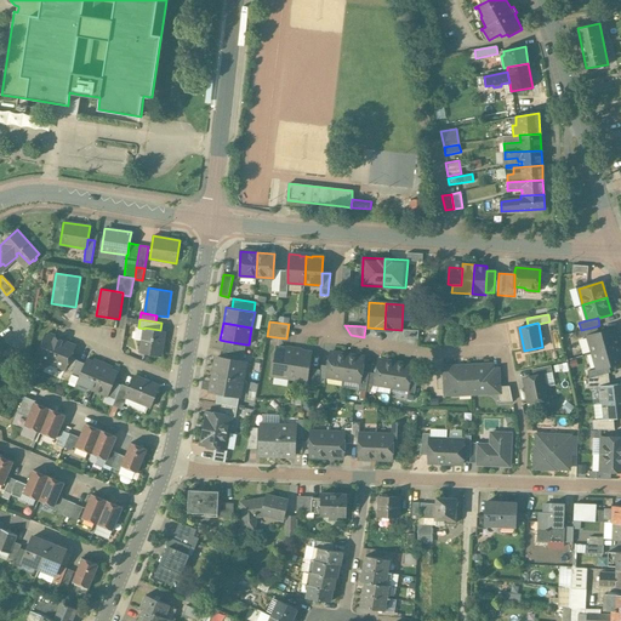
[(581,330),(579,331),(580,339),(587,336),(599,332),(597,326),(581,330)]
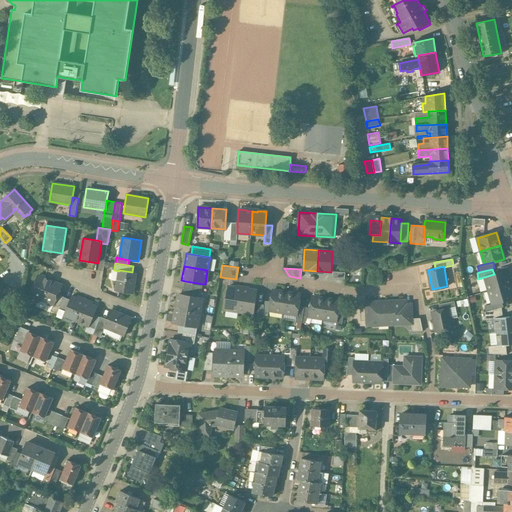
[(132,272),(119,270),(119,271),(116,291),(133,294),(136,273),(132,272)]
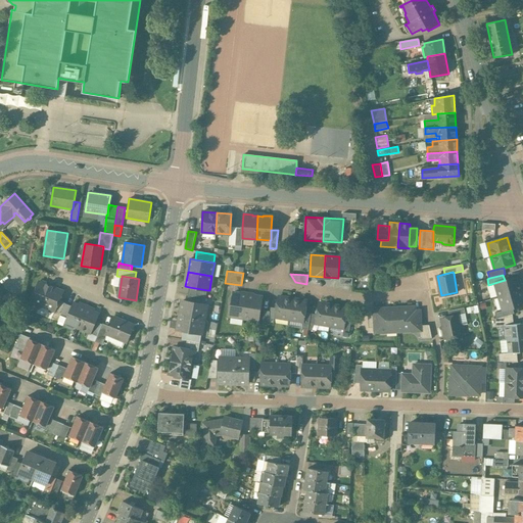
[(505,280),(494,283),(498,296),(521,290),(520,286),(521,285),(518,277),(505,280)]
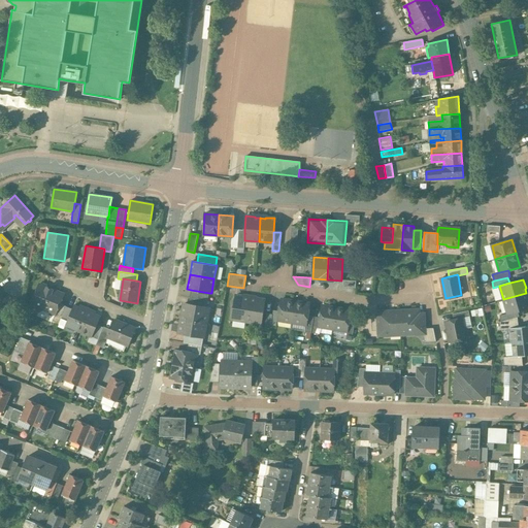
[(64,294),(39,284),(30,304),(55,314),(55,315),(60,303),(64,294)]
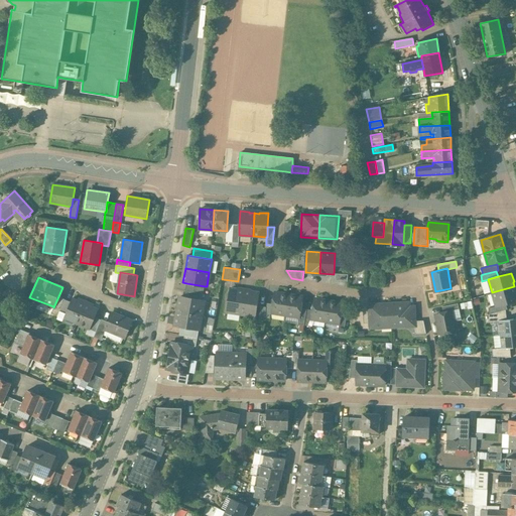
[(205,286),(186,283),(185,291),(203,294),(205,286)]
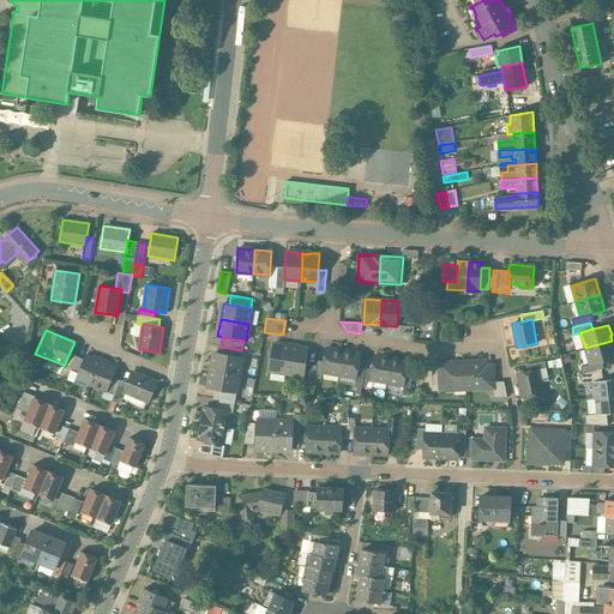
[(612,341),(585,348),(590,365),(602,361),(613,357),(613,345),(613,347),(612,341)]
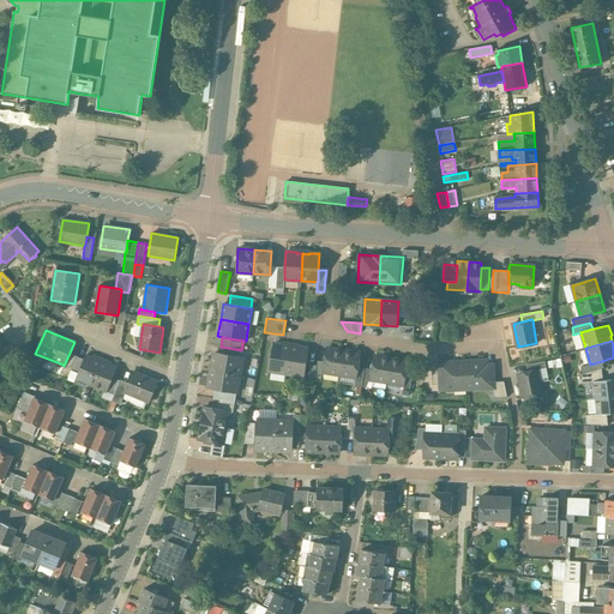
[(284,345),(275,343),(270,371),(287,374),(290,347),(284,345)]
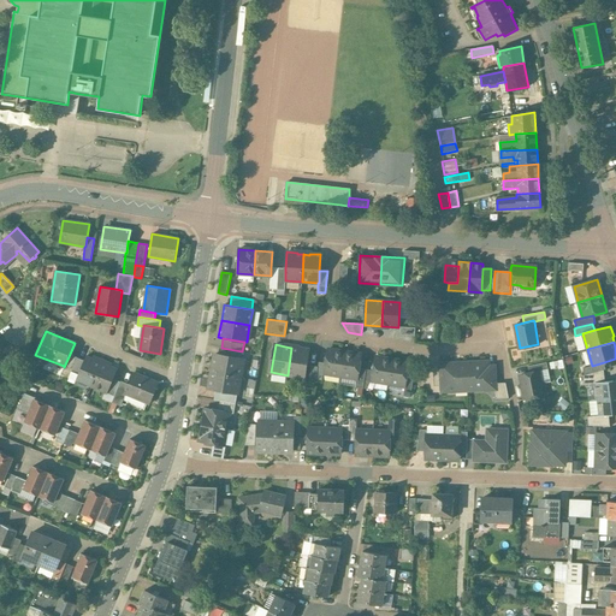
[(242,351),(221,348),(220,355),(241,359),(242,351)]
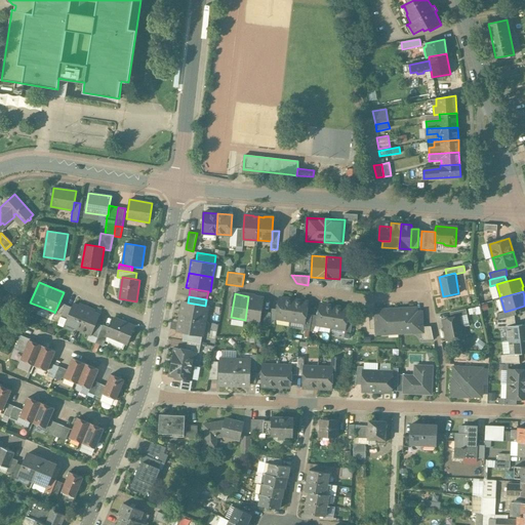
[(253,297),(248,296),(245,320),(259,322),(263,297),(253,296),(253,297)]
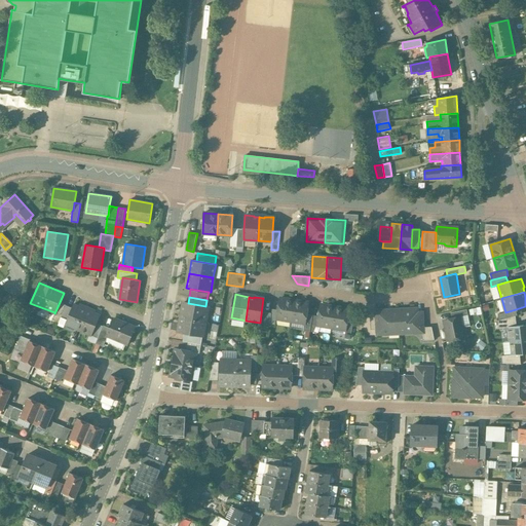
[(294,300),(280,298),(278,310),(276,318),(291,321),(294,300)]
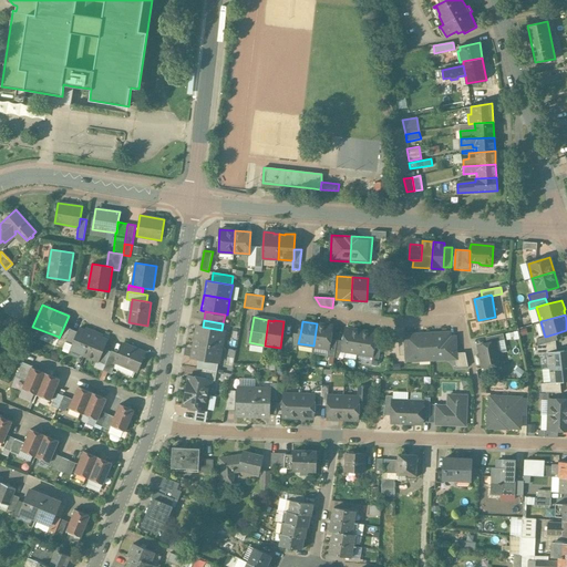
[(332,326),(317,323),(313,346),(329,349),(330,339),(332,326)]
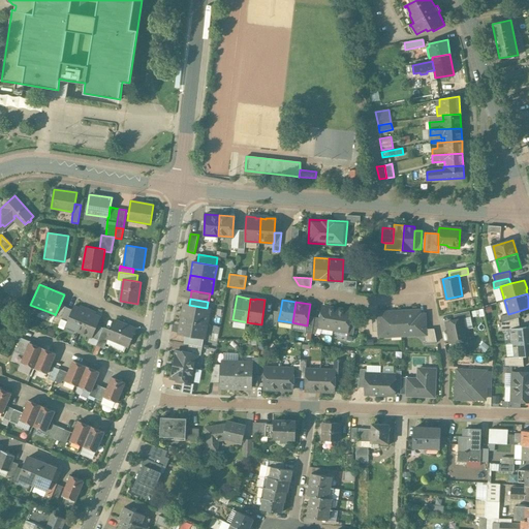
[(60,304),(55,315),(55,314),(52,321),(59,324),(61,319),(66,307),(60,304)]
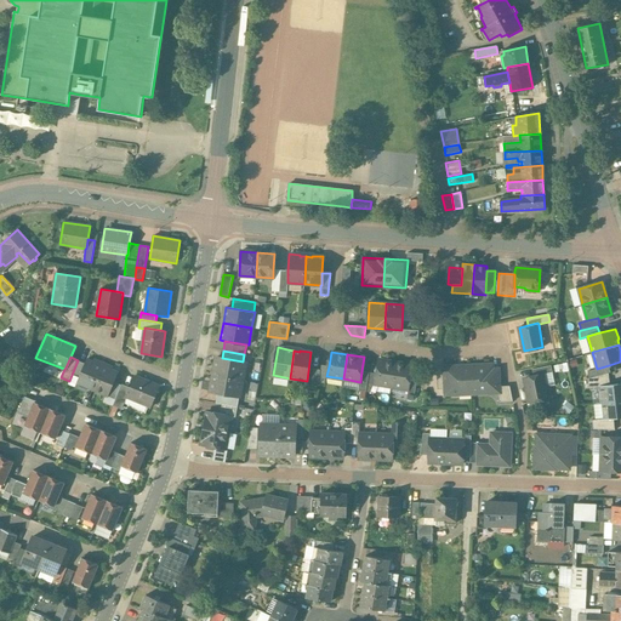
[(222,358),(217,357),(214,375),(241,381),(245,363),(243,362),(222,358)]
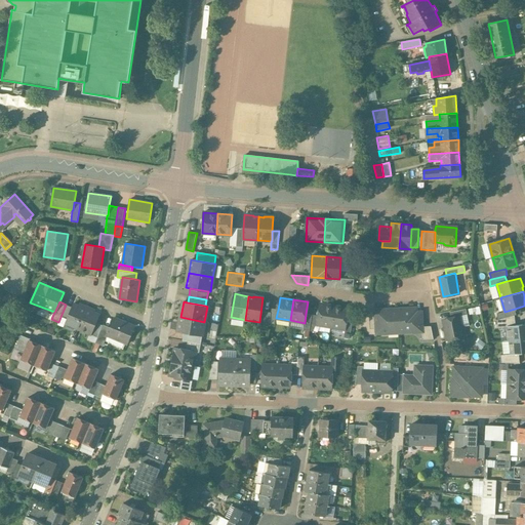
[(81,307),(73,304),(72,307),(67,320),(65,324),(67,324),(66,325),(66,328),(74,331),(76,329),(76,328),(78,329),(87,307),(82,305),(81,307)]
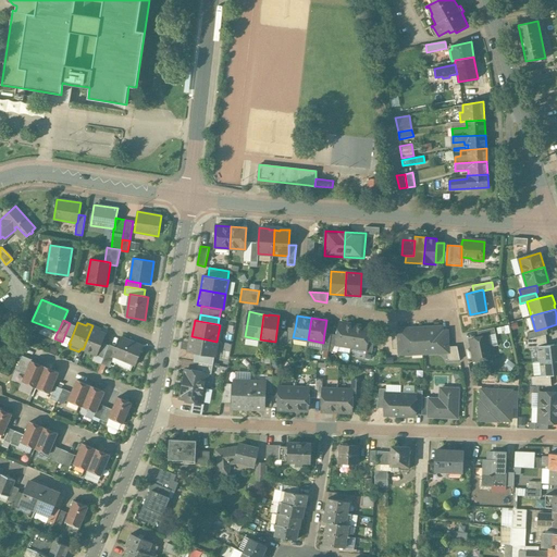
[(355,324),(339,322),(337,335),(336,345),(351,347),(355,324)]
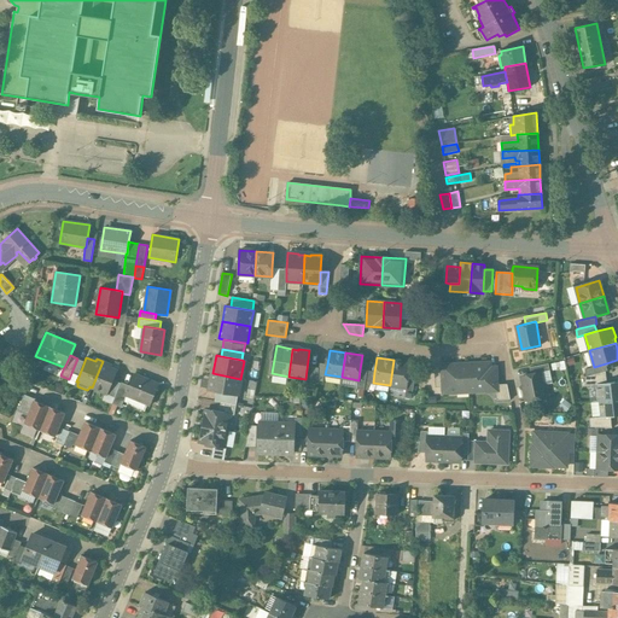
[(77,359),(71,373),(79,377),(85,361),(77,359)]
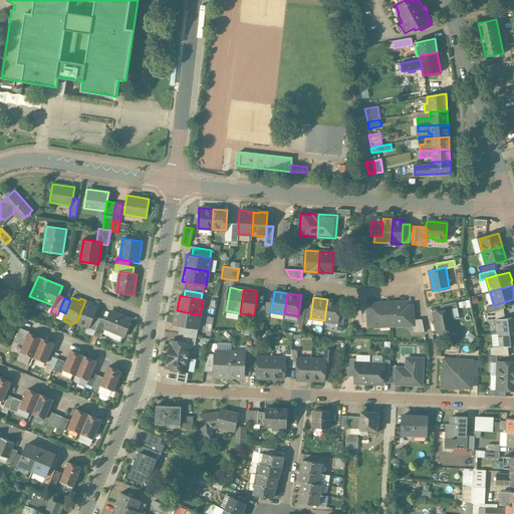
[(341,302),(327,299),(324,320),(337,322),(339,313),(341,302)]
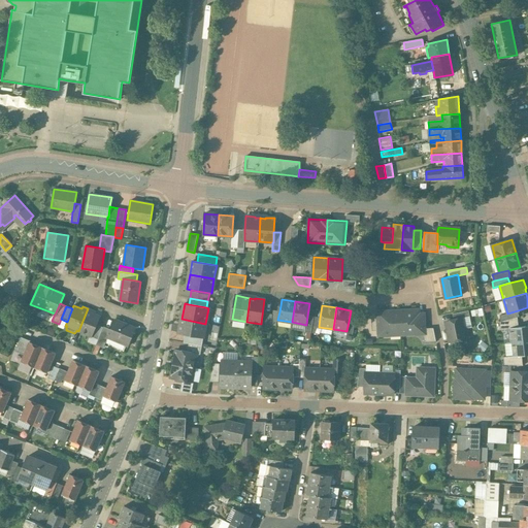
[(94,310),(88,308),(78,331),(92,336),(97,325),(100,317),(93,314),(94,310)]
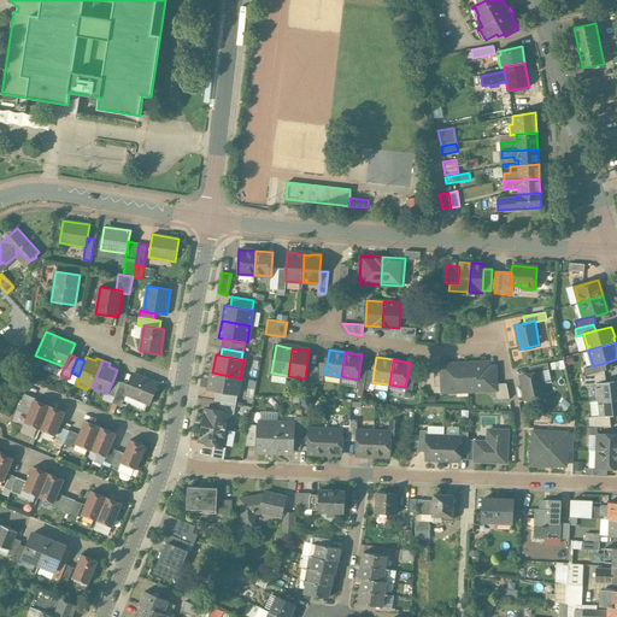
[(489,362),(479,362),(479,364),(474,365),(474,363),(468,363),(469,392),(482,391),(482,385),(495,385),(497,385),(497,383),(495,366),(489,366),(489,362)]
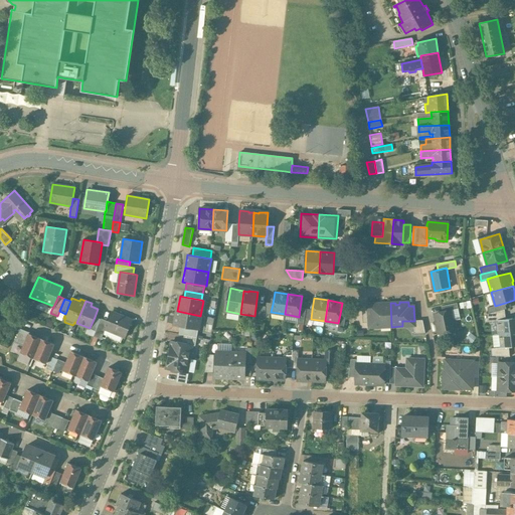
[(273,304),(267,303),(266,307),(264,318),(270,319),(271,312),(273,304)]
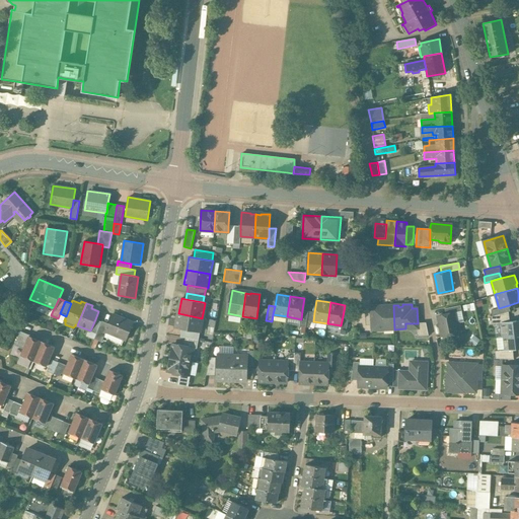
[(387,307),(383,307),(382,305),(371,306),(371,307),(372,325),(383,324),(383,329),(394,329),(393,305),(387,305),(387,307)]
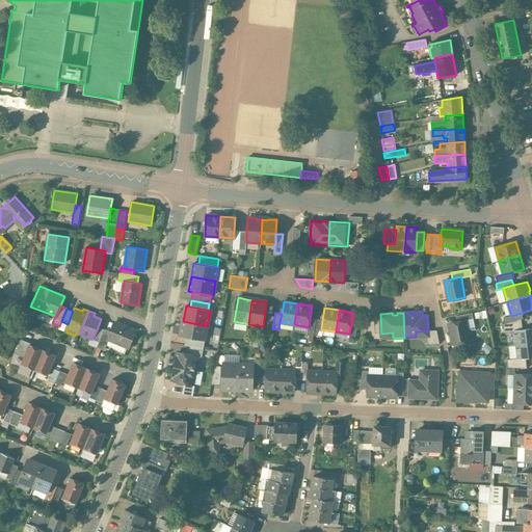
[(472,313),(456,316),(457,322),(466,320),(473,319),(472,313)]
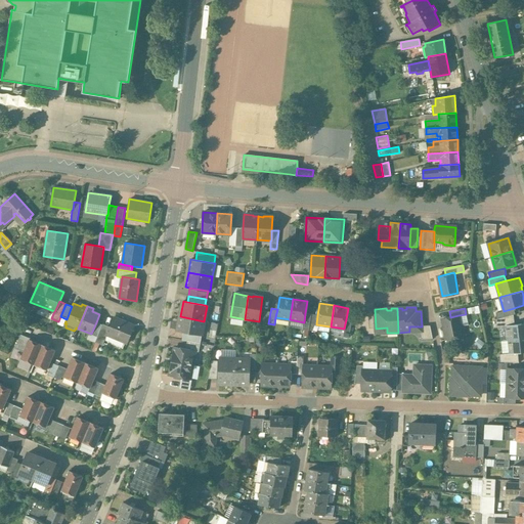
[(514,308),(504,311),(495,313),(497,319),(514,314),(515,314),(514,308)]
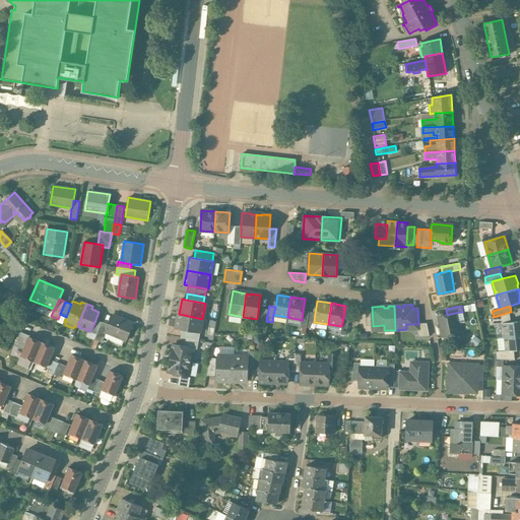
[(309,312),(303,311),(302,320),(301,327),(307,328),(309,312)]
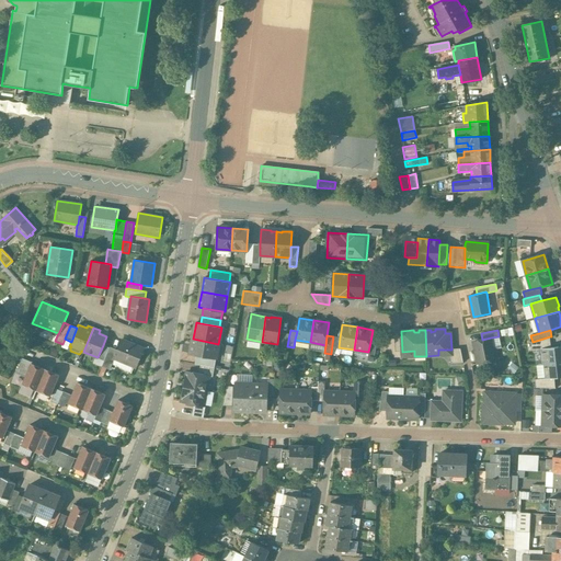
[(340,338),(333,336),(331,354),(338,355),(339,347),(340,338)]
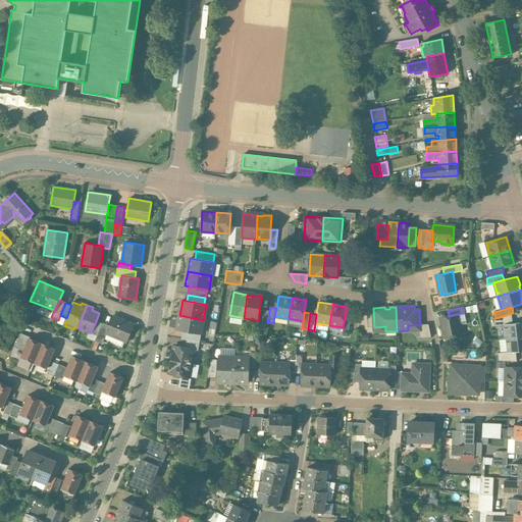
[(496,318),(493,318),(494,326),(504,325),(504,324),(513,323),(512,313),(496,318)]
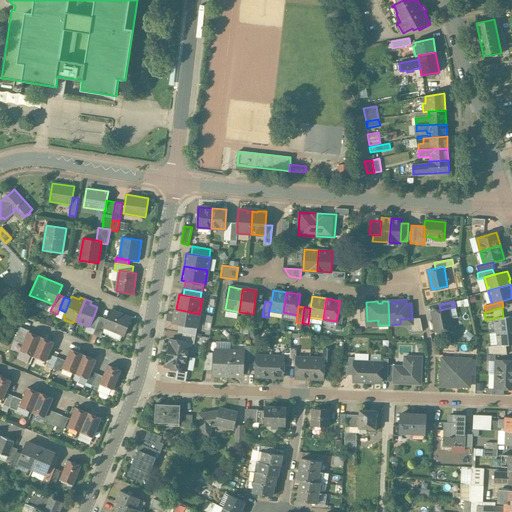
[(440,310),(432,312),(436,331),(454,328),(452,318),(449,316),(448,308),(440,310)]
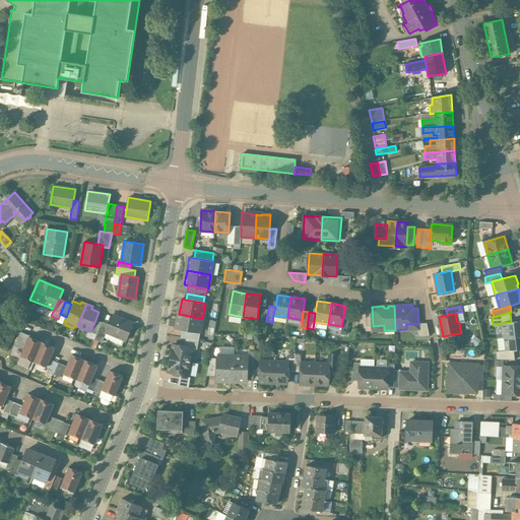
[(202,319),(179,314),(177,328),(182,329),(200,332),(202,319)]
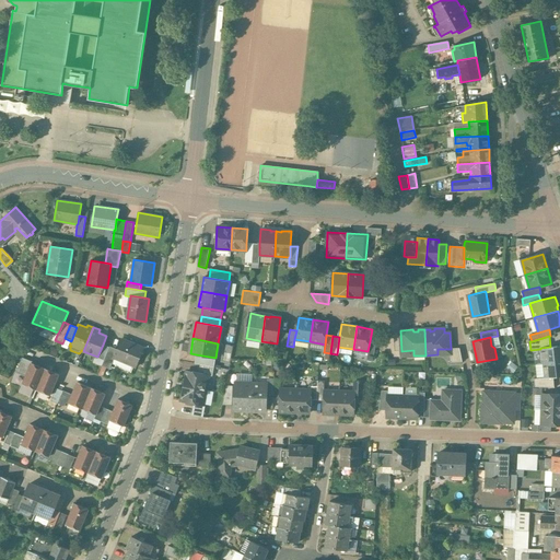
[(143,348),(121,339),(117,350),(114,358),(136,368),(143,348)]
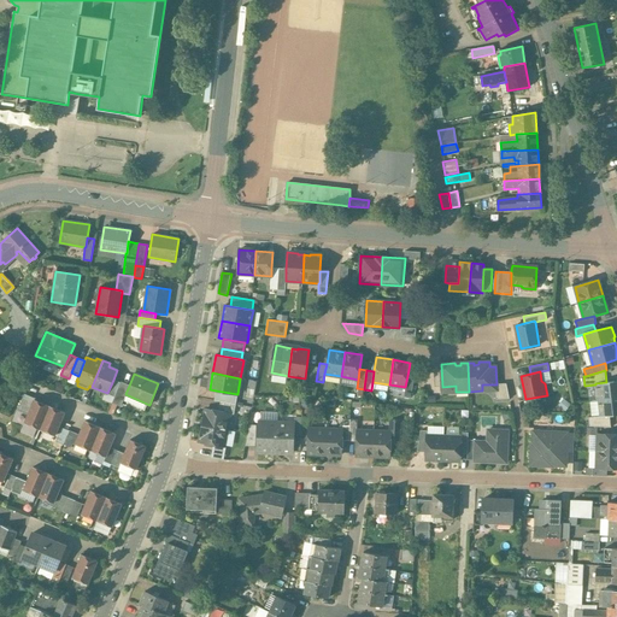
[(415,377),(407,376),(405,387),(404,395),(411,397),(415,377)]
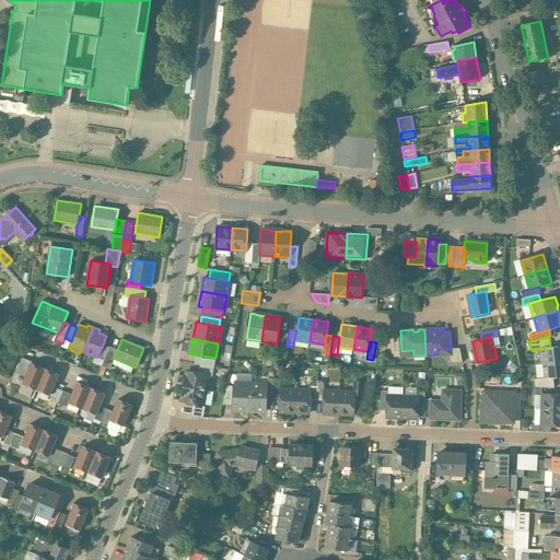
[(103,345),(97,357),(97,358),(104,360),(109,347),(103,345)]
